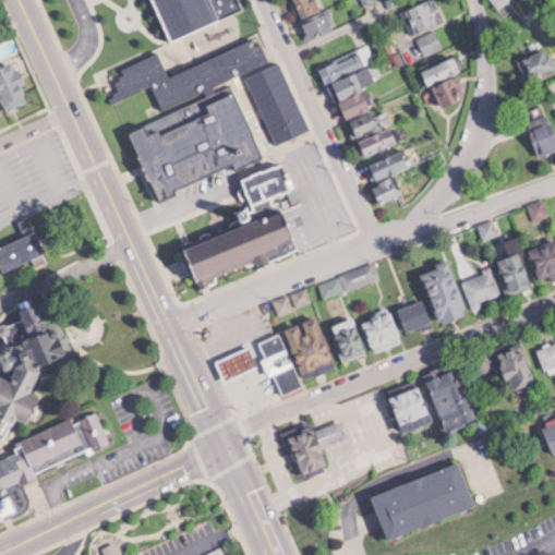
[(151,0),(170,43),(242,10),(237,0),(151,0)]
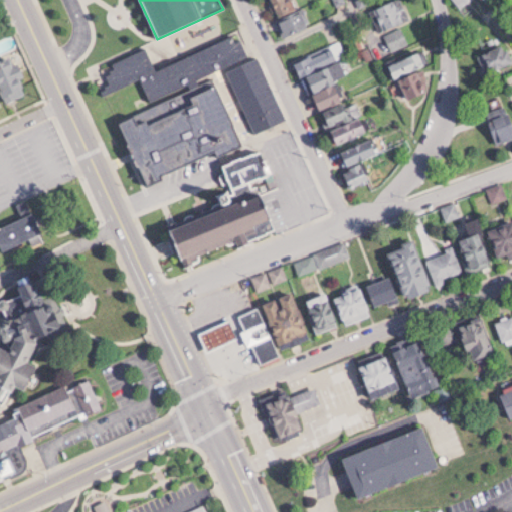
[(295,11),(290,0),(267,0),(276,20),(295,11)]
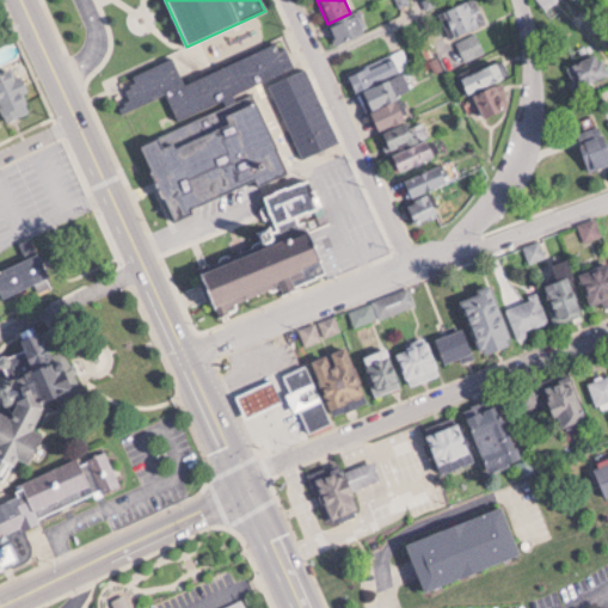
[(471,0),(440,14),(450,38),(484,24),(473,0),(471,0)]
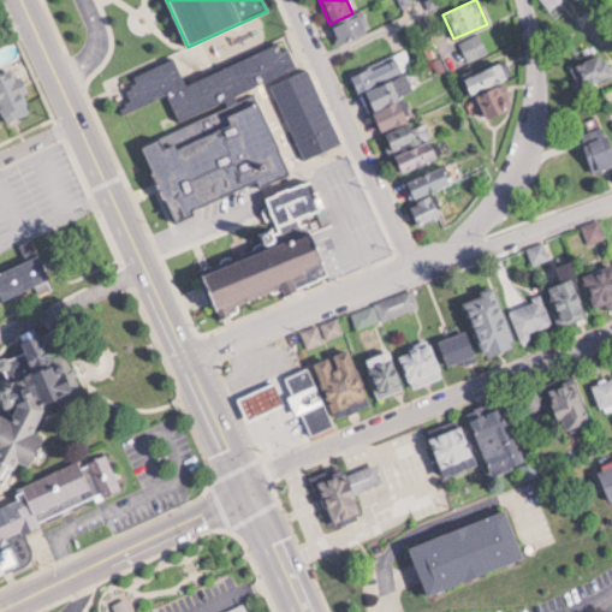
[(560,1),(558,0),(538,0),(547,12),(560,1)]
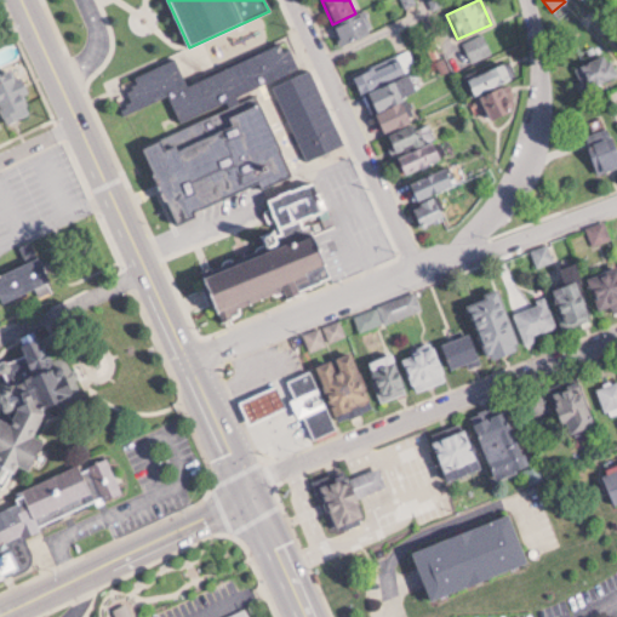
[(369,34),(360,16),(331,30),(340,47),(369,34)]
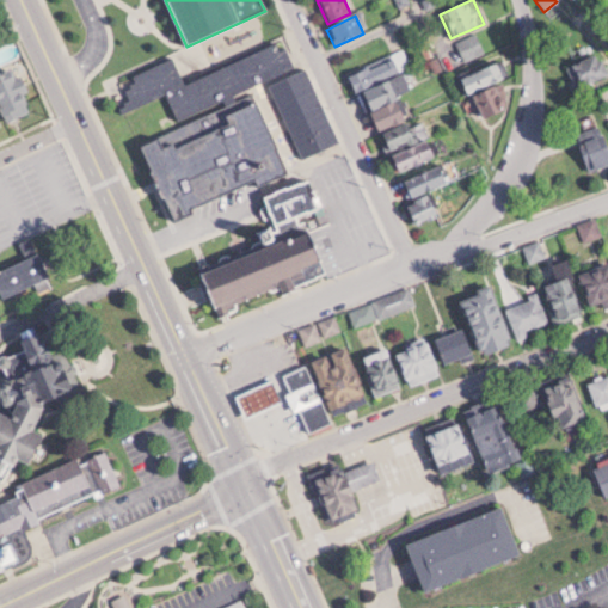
[(462,62),(483,53),(473,35),(453,44),(462,62)]
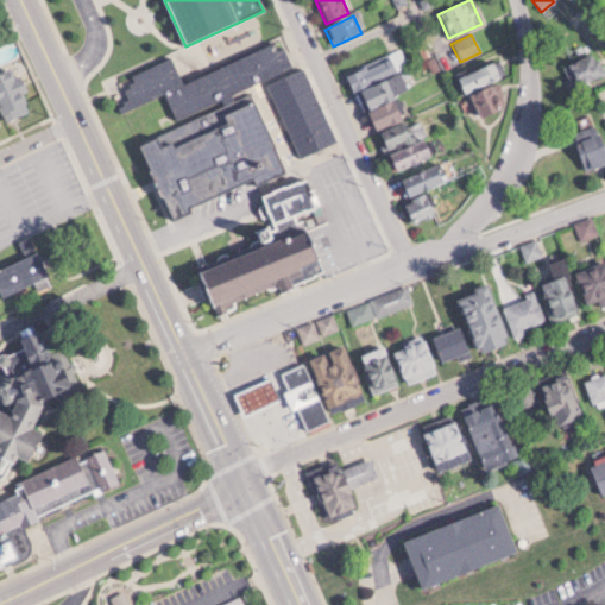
[(170,58),(183,84),(273,43),(278,51),(284,48),(294,69),(301,65),(335,139),(298,156),(263,79),(231,93),(237,105),(253,98),(287,169),(258,182),(254,175),(190,205),(193,208),(170,218),(138,145),(178,126),(163,93),(120,113),(119,108),(124,106),(121,101),(128,99),(124,89),(130,87),(128,84),(136,81),(132,76),(170,58)]
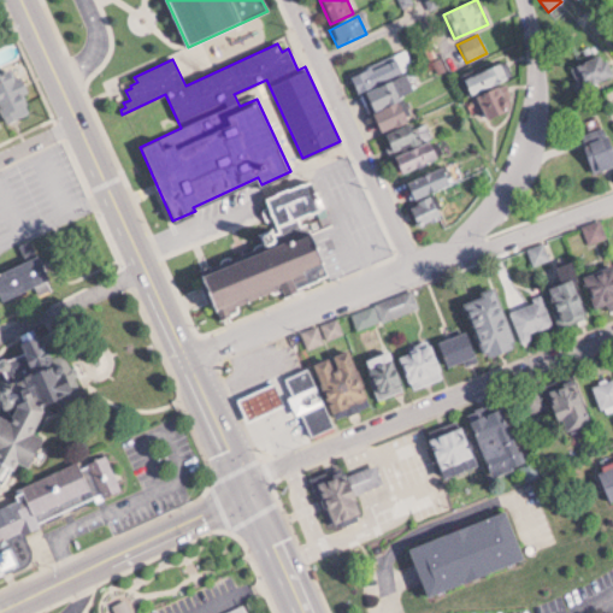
[(569,66),(577,88),(611,76),(602,53),(569,66)]
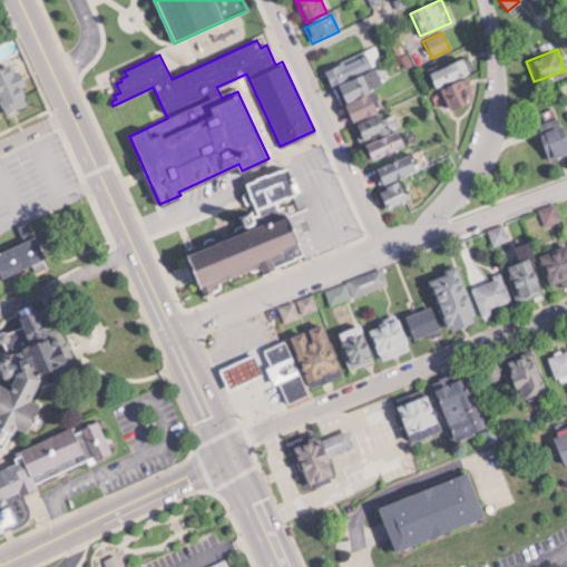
[(324,74),(332,87),(372,64),(364,50),(324,74)]
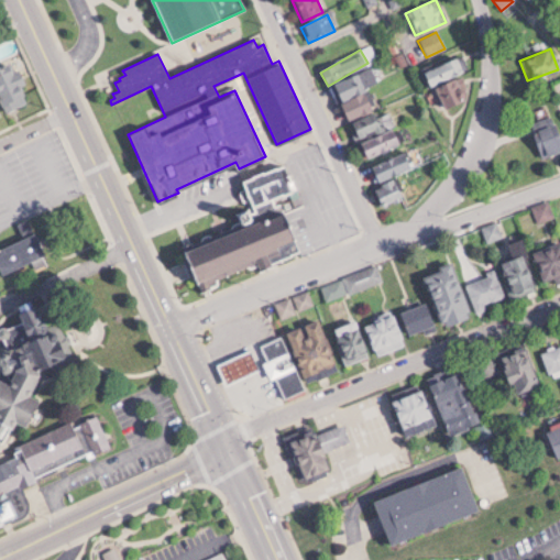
[(424,69),(428,84),(463,73),(459,58),(424,69)]
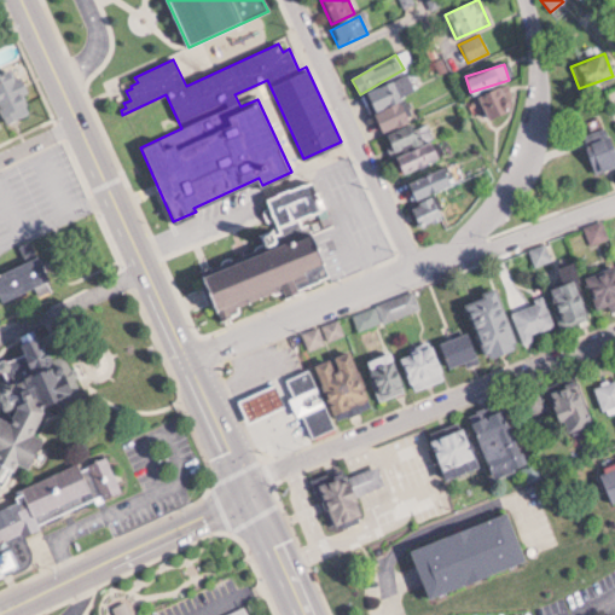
[(0,115),(5,126),(34,112),(15,70),(0,76),(0,115)]
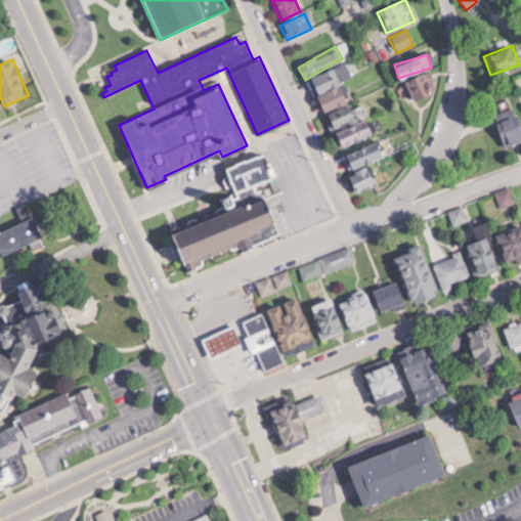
[(324,112),(347,101),(338,83),(351,76),(344,62),(310,79),(318,95),(317,96),(324,112)]
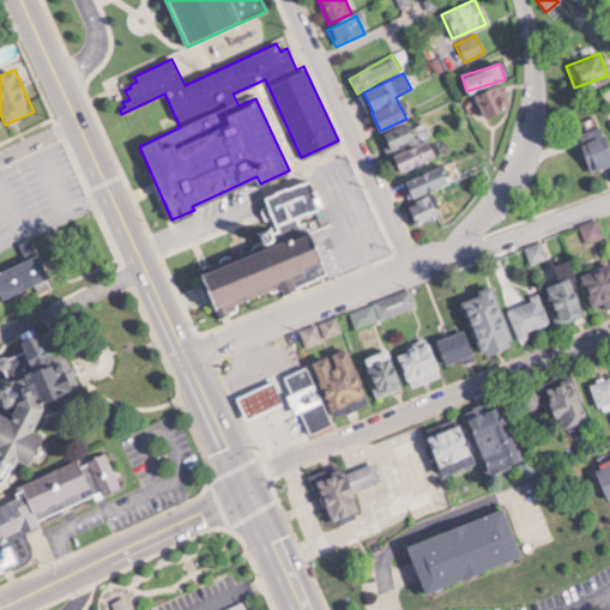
[(473,97),(484,119),(507,107),(496,85),(473,97)]
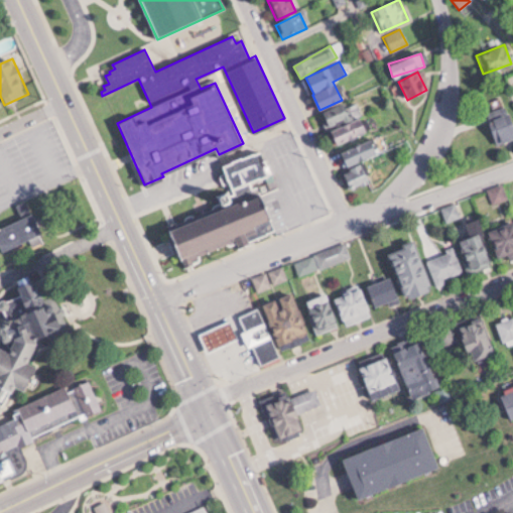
[(367,133),(361,117),(352,120),(345,103),(322,112),(328,129),(327,129),(334,146),(367,133)]
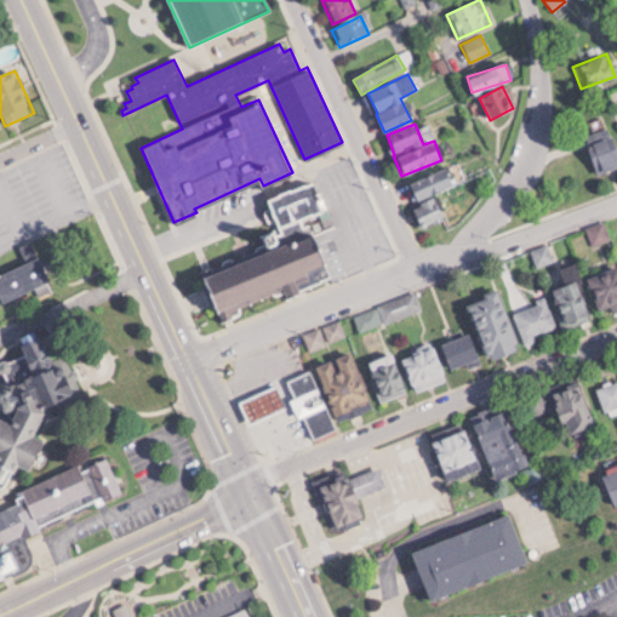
[(583,135),(595,172),(616,165),(616,152),(609,126),(583,135)]
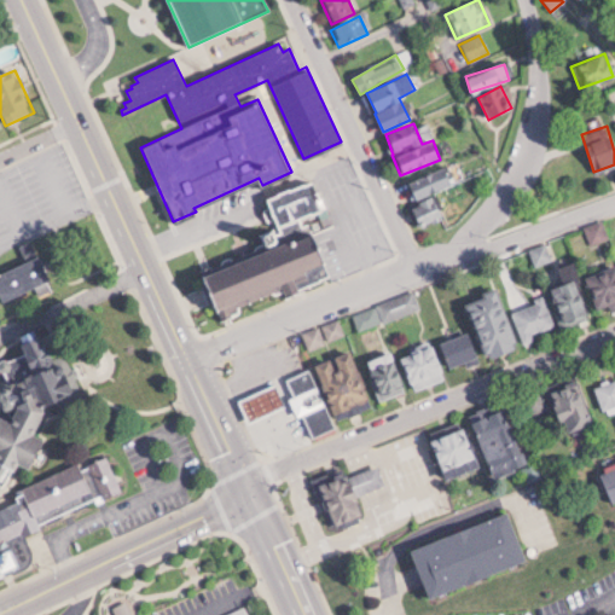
[(406,186),(416,202),(452,181),(442,164),(406,186)]
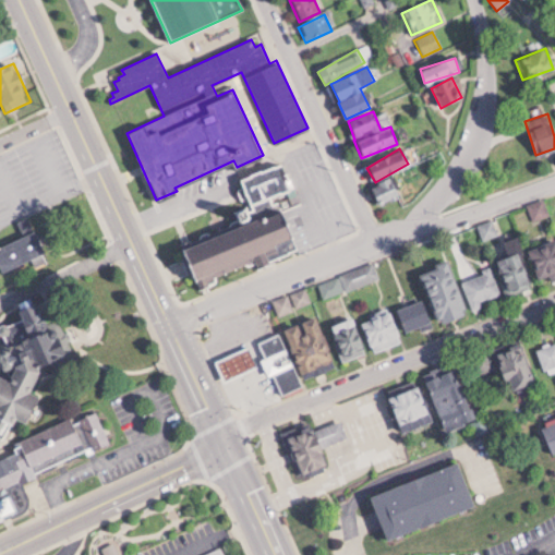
[(251,205),(242,180),(284,166),(291,191),(251,205)]
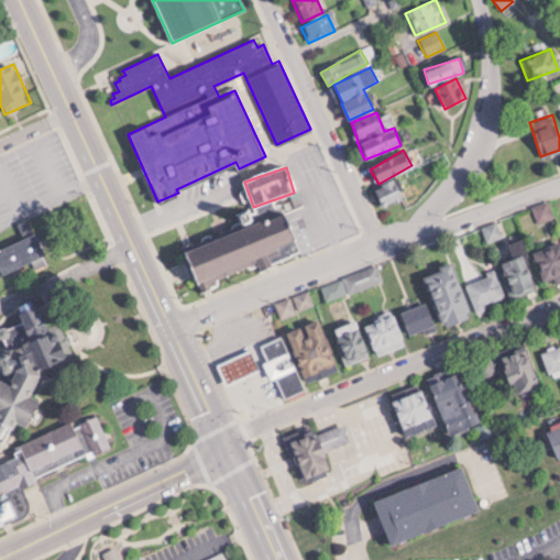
[(402,199),(396,180),(372,188),(377,207),(402,199)]
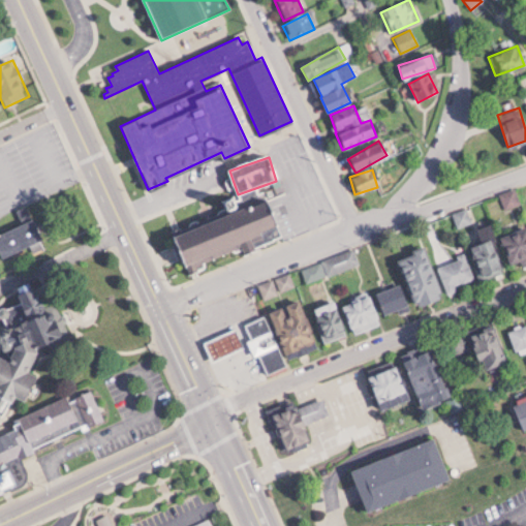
[(185,268),(174,238),(267,202),(278,230),(185,268)]
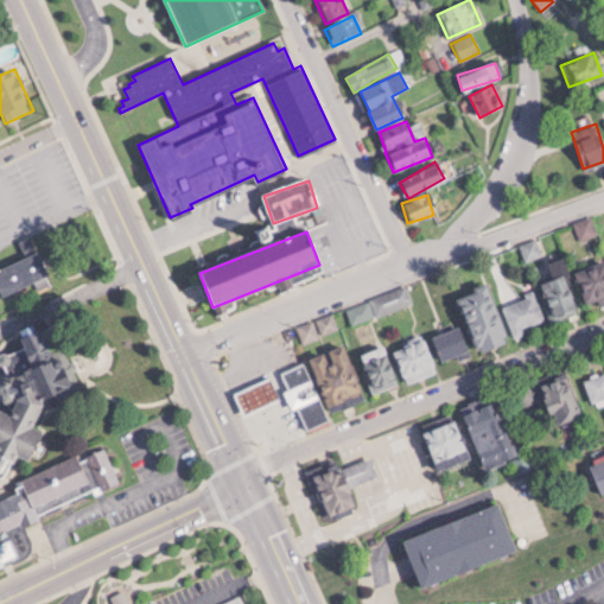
[(24,258),(0,268),(0,294),(1,297),(48,277),(30,236),(17,242),(24,258)]
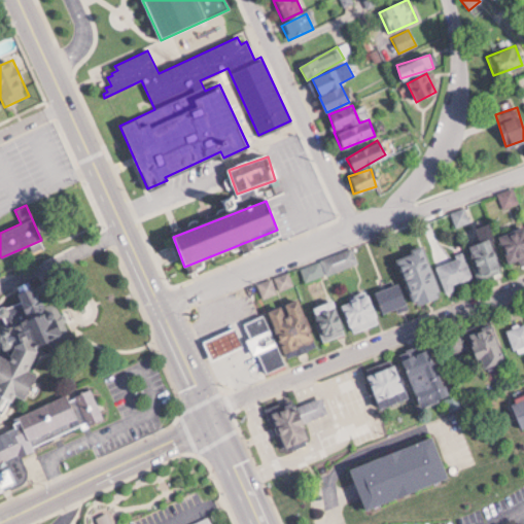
[(467,246),(478,279),(501,272),(488,224),(476,229),(480,243),(467,246)]
